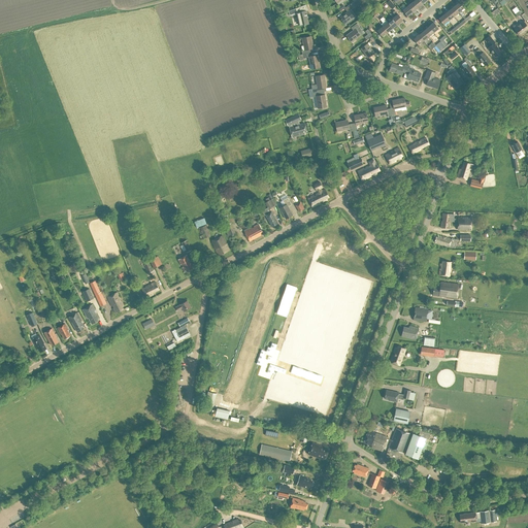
[(348,11),(340,18),(344,24),(354,18),(356,15),(351,9),(354,7),(357,5),(360,2),(358,0),(356,0),(351,4),(352,5),(345,9),(348,11)]
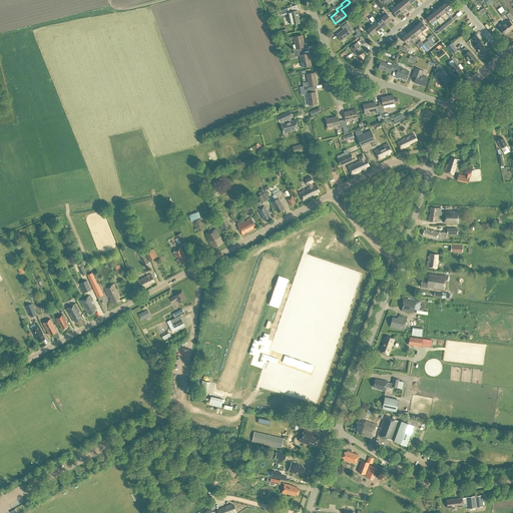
[(401,2),(396,6),(401,11),(402,11),(404,10),(404,9),(406,7),(401,2)]
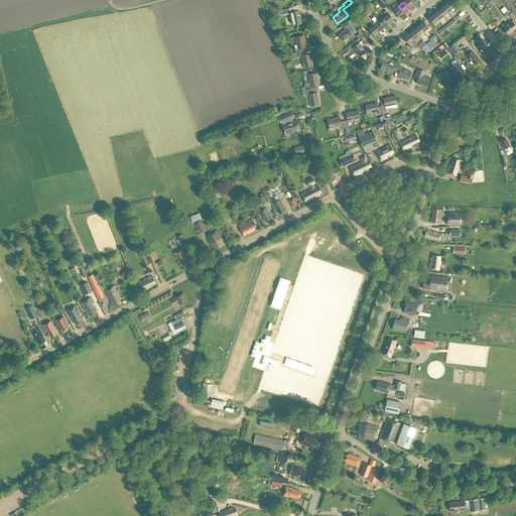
[(446,4),(443,6),(448,12),(452,16),(454,14),(450,10),(454,8),(448,2),(447,2),(445,3),(446,4)]
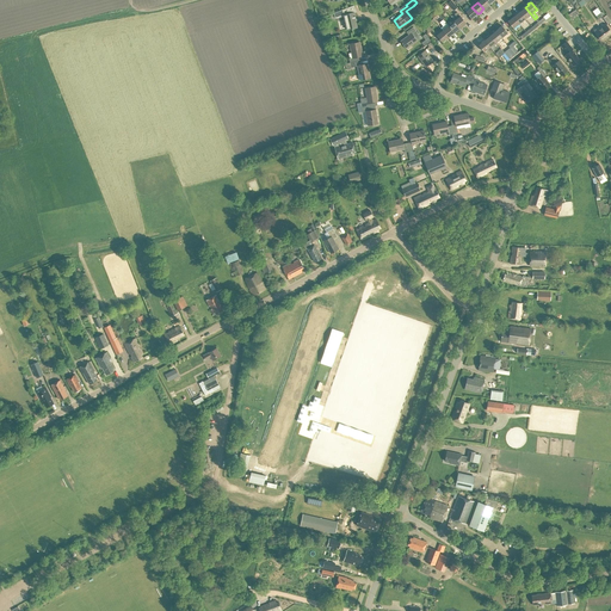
[(356,10),(353,5),(334,13),(337,17),(344,16),(347,30),(357,28),(355,12),(353,11),(356,10)]
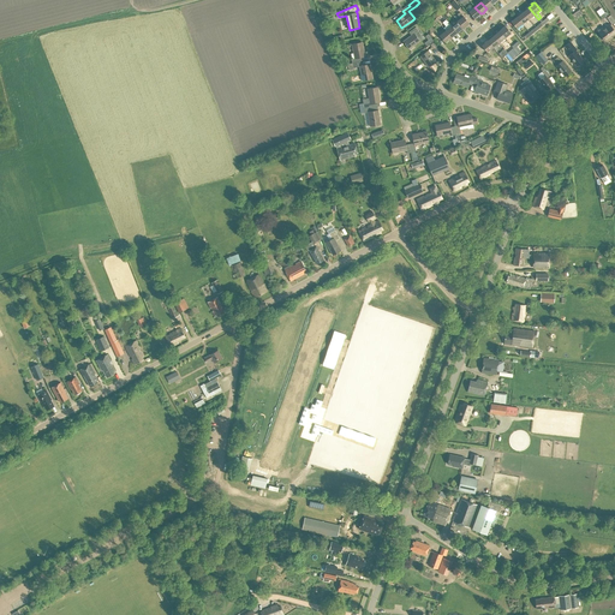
[(481,13),(475,7),(469,12),(475,18),(481,13)]
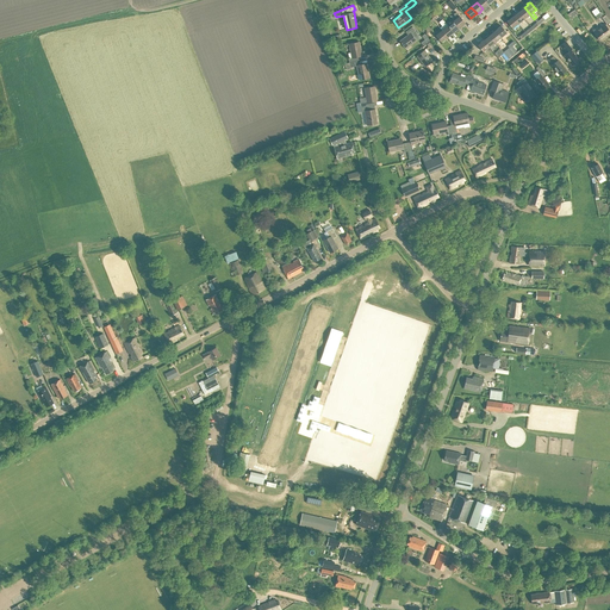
[(524,7),(518,12),(524,19),(530,14),(524,7)]
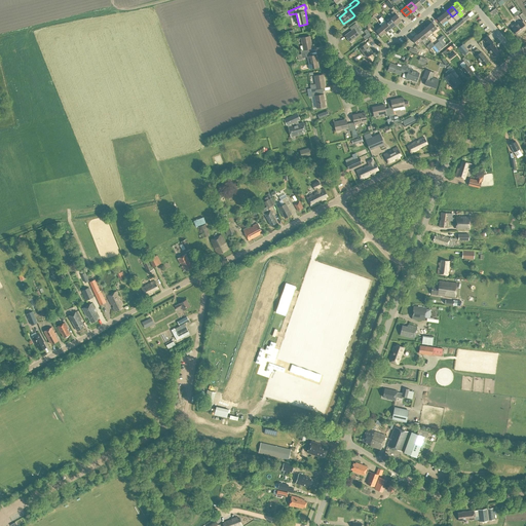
[(447,21),(452,16),(447,10),(442,14),(447,21)]
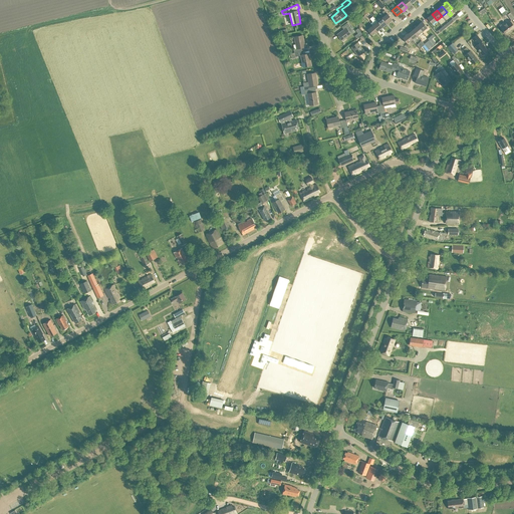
[(382,17),(387,23),(392,19),(388,13),(382,17)]
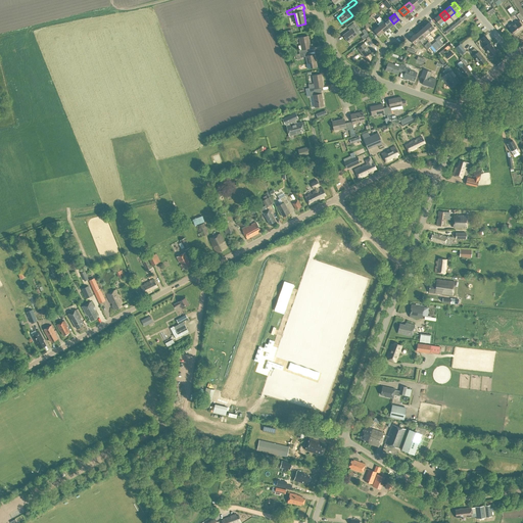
[(444,20),(439,14),(434,18),(439,25),(444,20)]
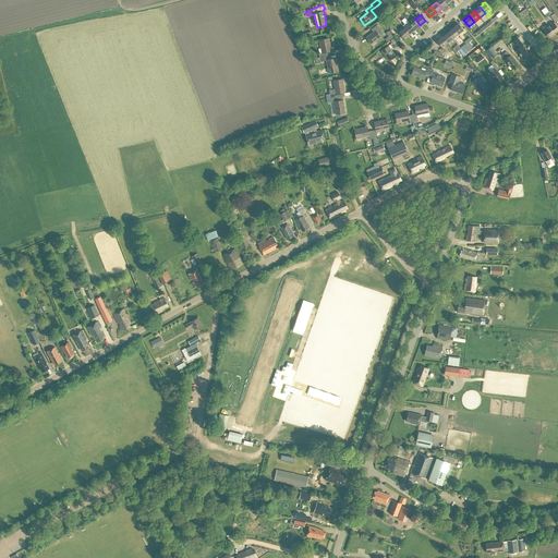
[(404,27),(410,34),(414,29),(410,23),(404,17),(401,21),(404,24),(402,26),(404,27)]
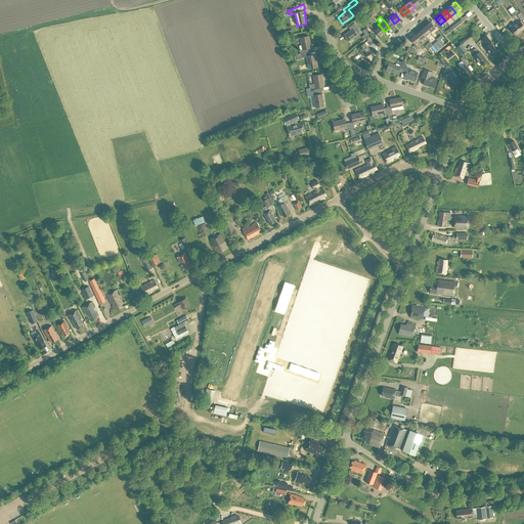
[(390,17),(385,22),(389,28),(394,24),(390,17)]
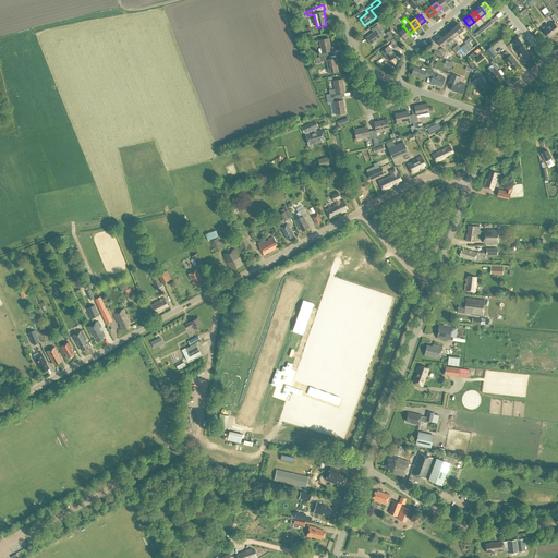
[(557,28),(553,22),(547,25),(547,24),(542,27),(542,28),(549,37),(557,31),(557,28)]
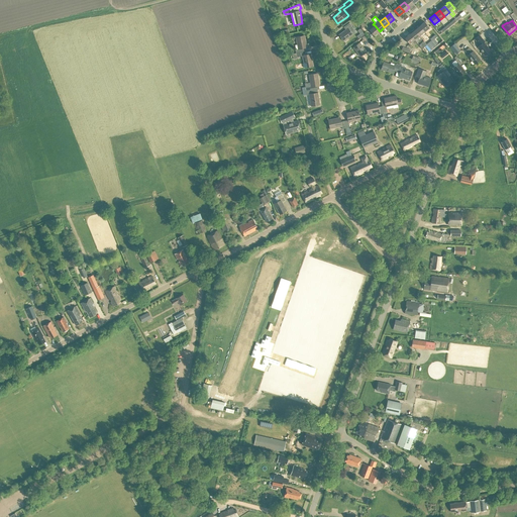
[(420,26),(424,31),(429,27),(425,22),(420,26)]
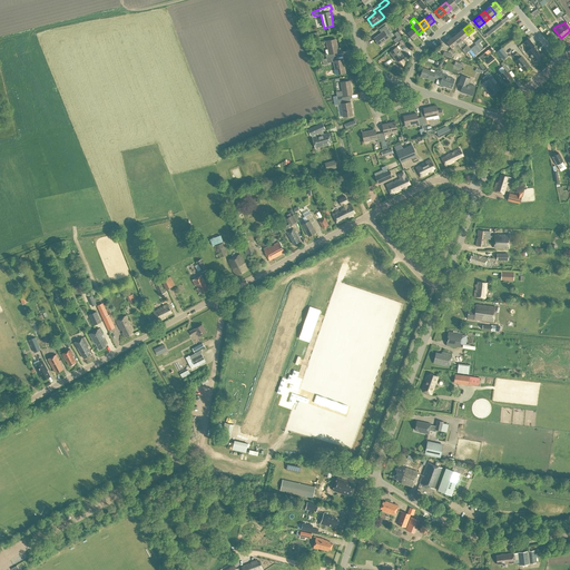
[(387,29),(387,28),(385,26),(379,30),(381,32),(374,38),(379,46),(389,38),(392,36),(387,29)]
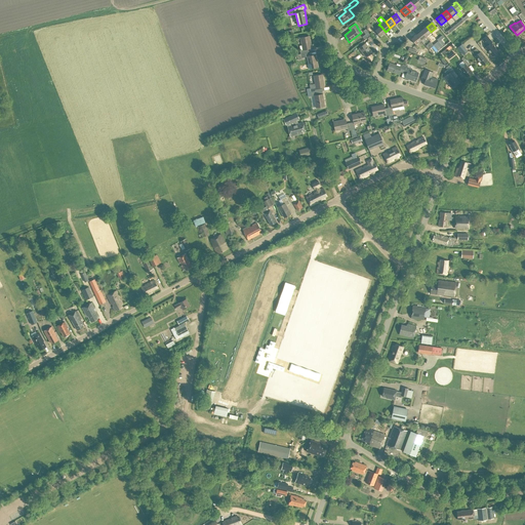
[(386,32),(380,26),(375,30),(380,36),(386,32)]
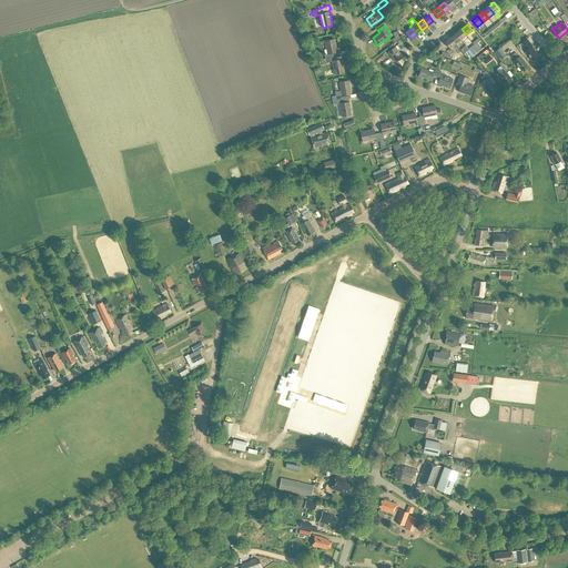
[(462,29),(456,33),(460,39),(466,34),(462,29)]
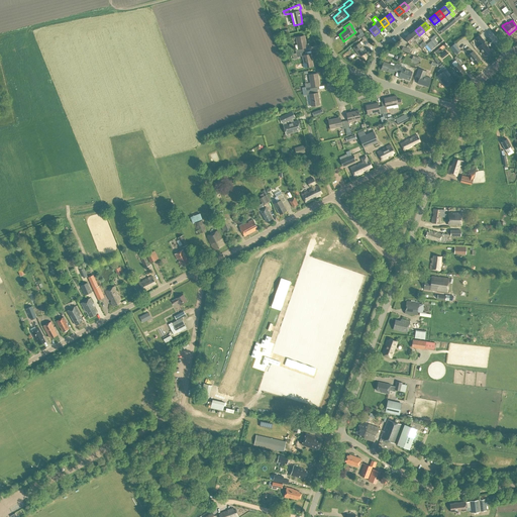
[(415,30),(410,34),(415,39),(416,41),(419,40),(417,38),(419,35),(415,30)]
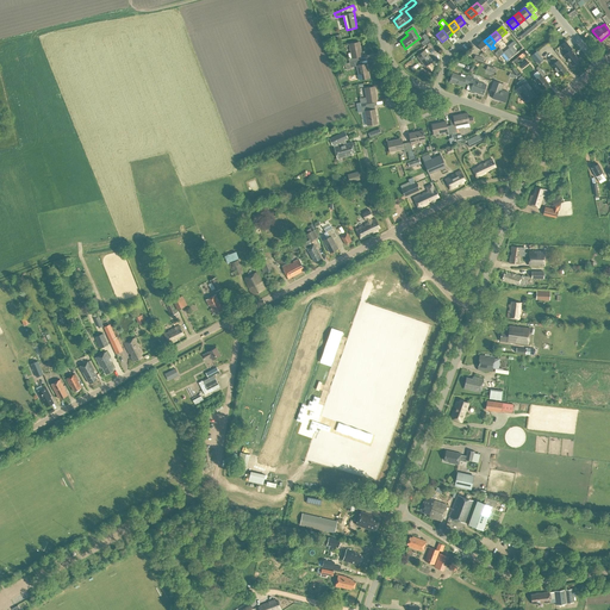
[(490,47),(484,41),(478,45),(484,51),(490,47)]
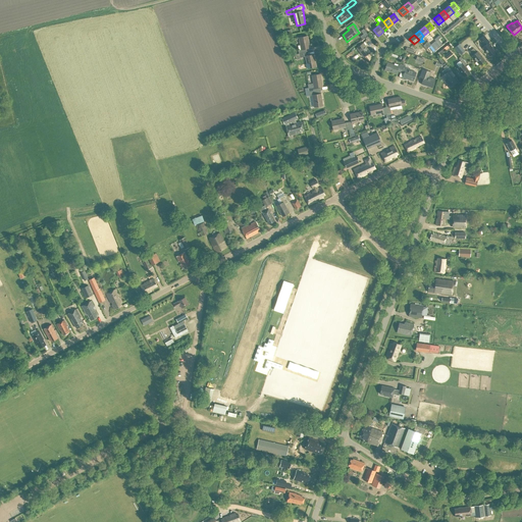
[(301,49),(298,50),(299,54),(306,52),(305,49),(310,48),(307,36),(299,38),(301,49)]
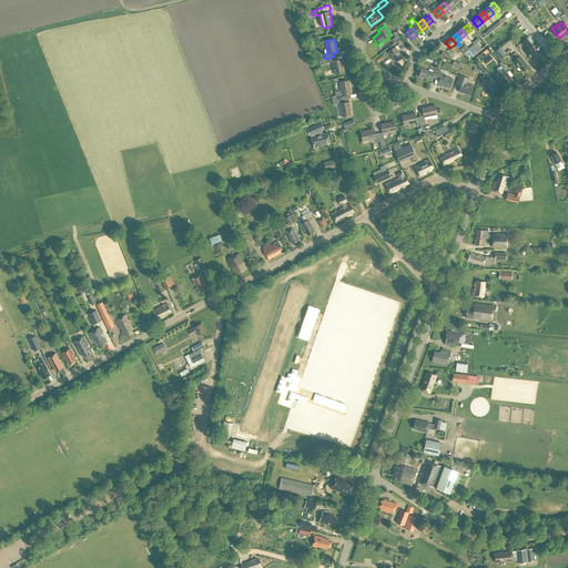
[(533,46),(527,39),(521,42),(527,50),(525,52),(533,61),(534,60),(535,61),(537,59),(537,58),(538,56),(535,51),(535,50),(531,47),(533,46)]
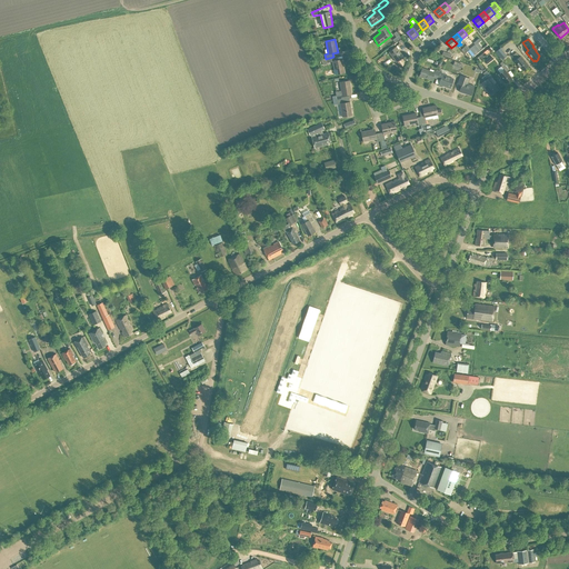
[(398,46),(390,51),(389,52),(392,58),(390,59),(393,65),(403,57),(398,50),(399,49),(398,46)]
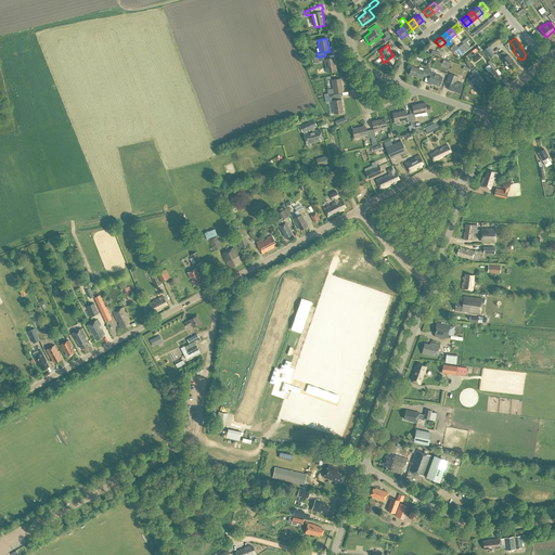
[(488,47),(483,51),(490,59),(494,55),(488,47)]
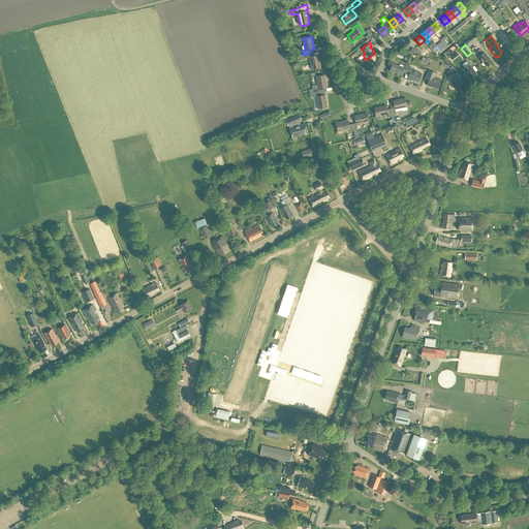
[(483,53),(479,49),(476,52),(479,56),(478,57),(486,65),(491,61),(484,52),(483,53)]
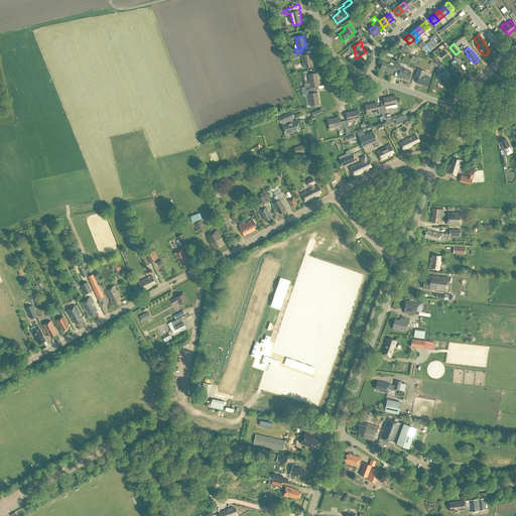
[(295,53),(292,53),(293,58),(297,58),(296,56),(301,55),(304,68),(312,66),(310,53),(303,55),(302,51),(295,53)]
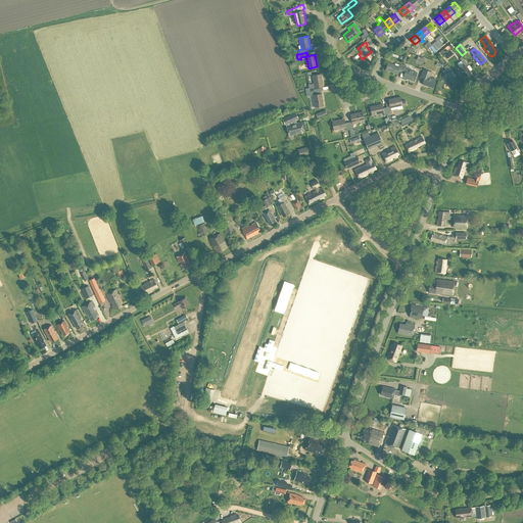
[(468,64),(464,59),(462,60),(461,61),(463,64),(458,68),(465,77),(470,73),(465,65),(468,64)]
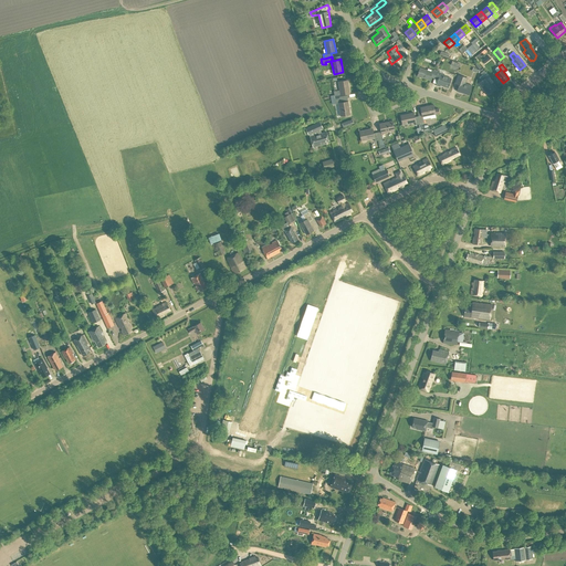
[(430,76),(435,79),(437,72),(432,70),(431,72),(420,67),(417,76),(421,77),(430,80),(430,76)]
